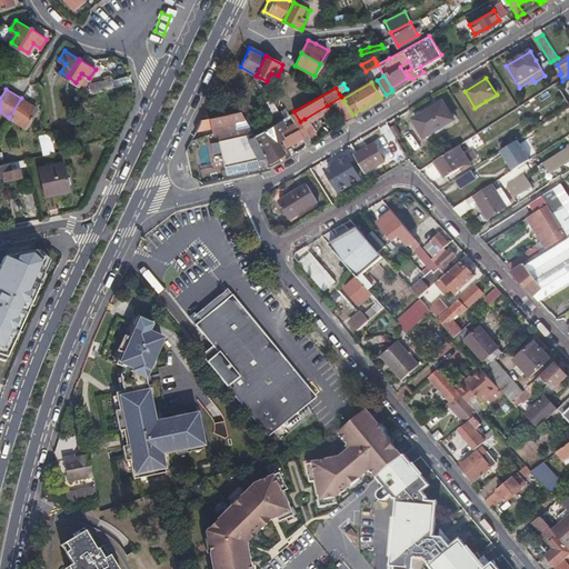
[(37,108),(21,98),(9,118),(26,128),(37,108)]
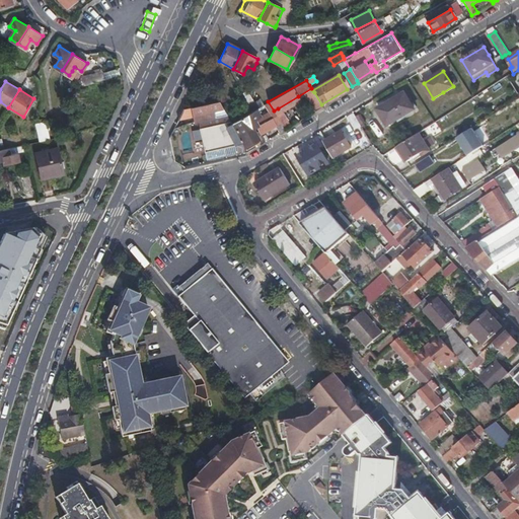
[(321,104),(314,92),(308,96),(316,109),(322,106),(321,104)]
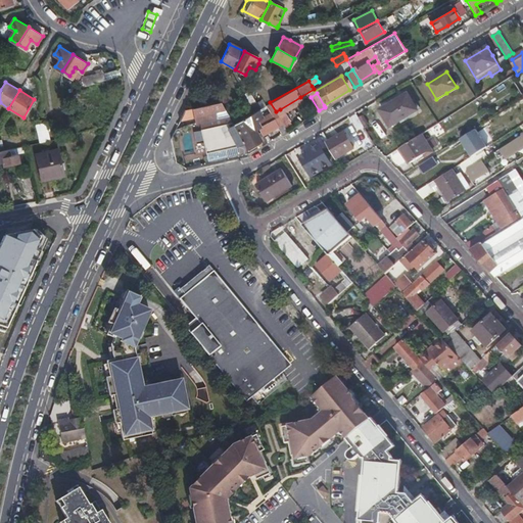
[(390,127),(403,119),(418,110),(408,95),(380,111),(390,127)]
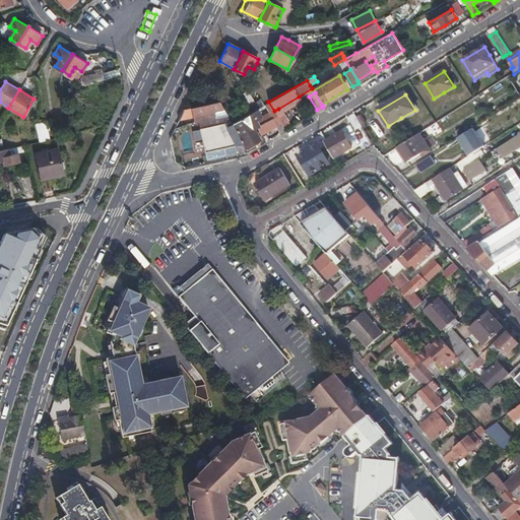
[(300,100),(299,96),(278,109),(280,111),(300,100)]
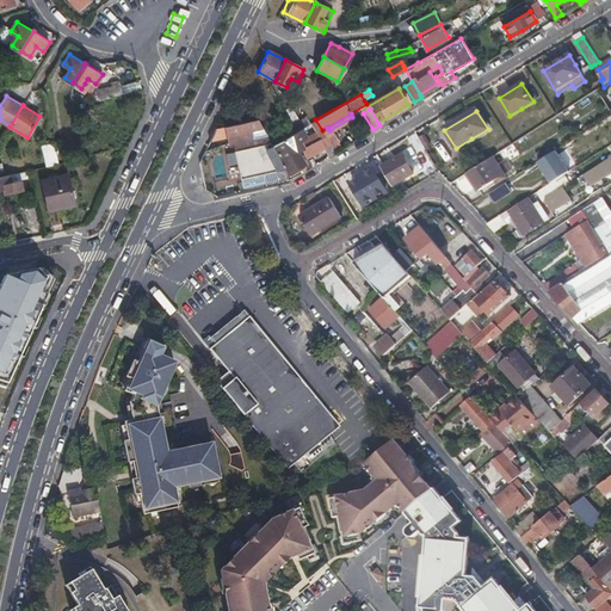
[(284,177),(288,174),(275,150),(267,154),(264,147),(271,143),(258,119),(218,128),(213,140),(226,137),(228,143),(255,136),(259,144),(233,150),(238,168),(240,178),(276,170),(278,173),(284,177)]
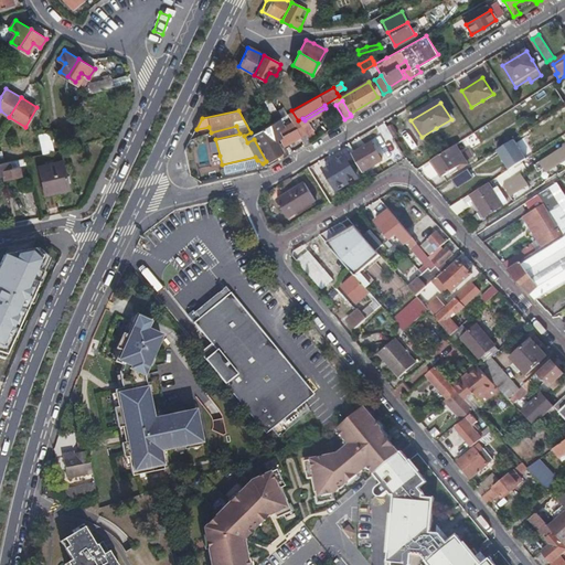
[(292,121),(286,126),(286,127),(278,131),(283,138),(278,140),(281,145),(298,135),(305,144),(309,141),(306,136),(300,126),(298,120),(291,110),(288,113),(292,121)]
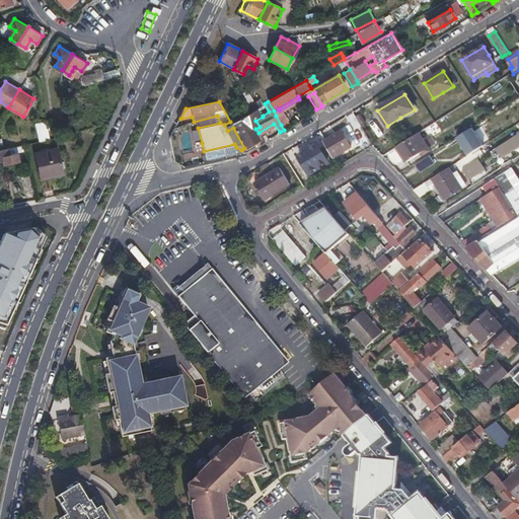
[(233,128),(244,148),(245,150),(258,143),(260,144),(264,142),(258,133),(255,129),(260,127),(255,121),(263,117),(263,116),(257,108),(231,123),(233,128)]
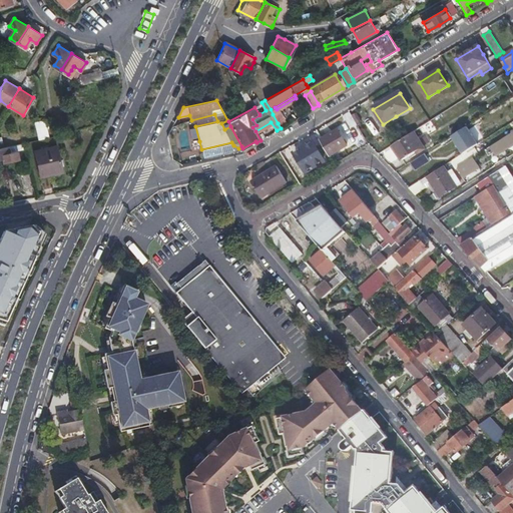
[(278,111),(273,114),(278,123),(283,120),(278,111)]
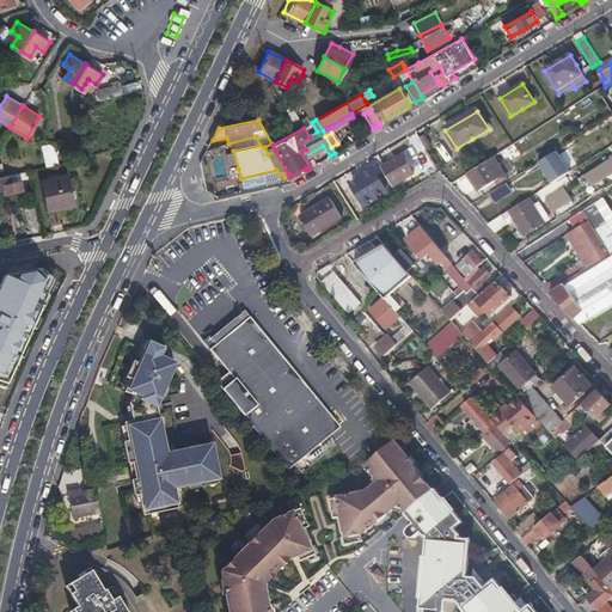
[(47,145),(50,159),(57,157),(54,142),(47,145)]
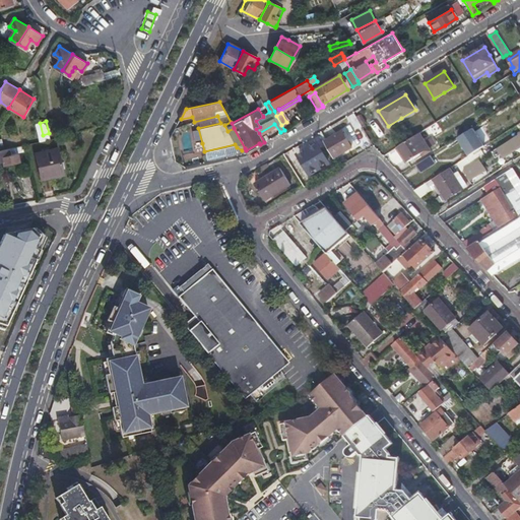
[(232,123),(231,122),(224,125),(228,131),(234,128),(232,123)]
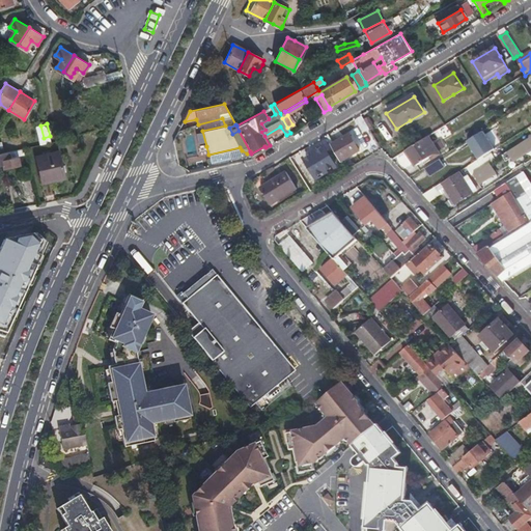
[(189,151),(206,146),(202,131),(202,130),(185,134),(189,151)]
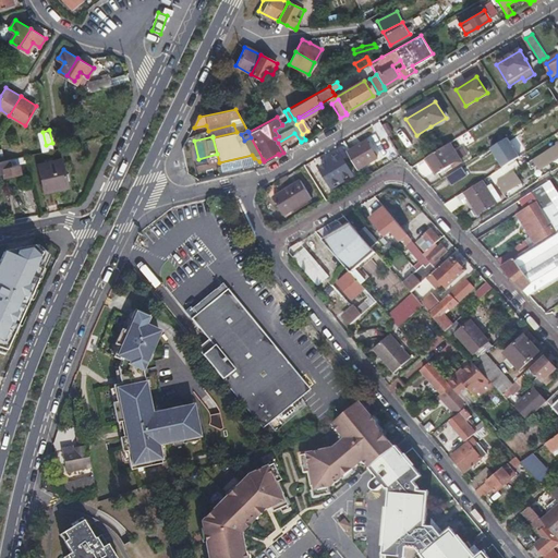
[(358,171),(368,165),(378,159),(367,142),(348,154),(358,171)]
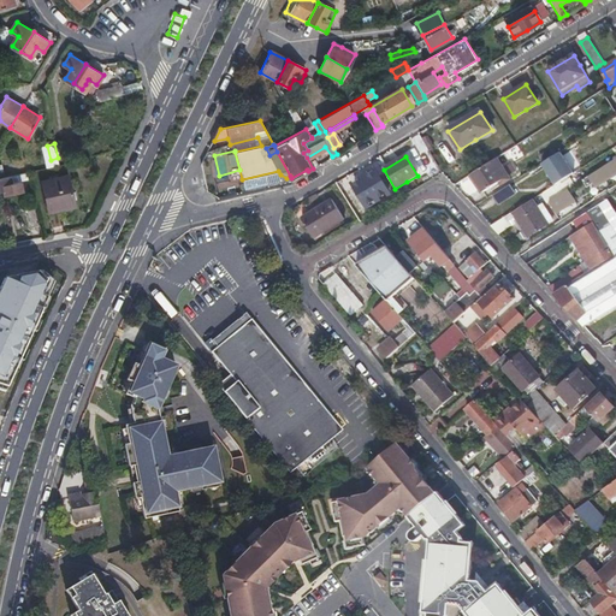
[(507,177),(496,158),(489,163),(499,181),(507,177)]
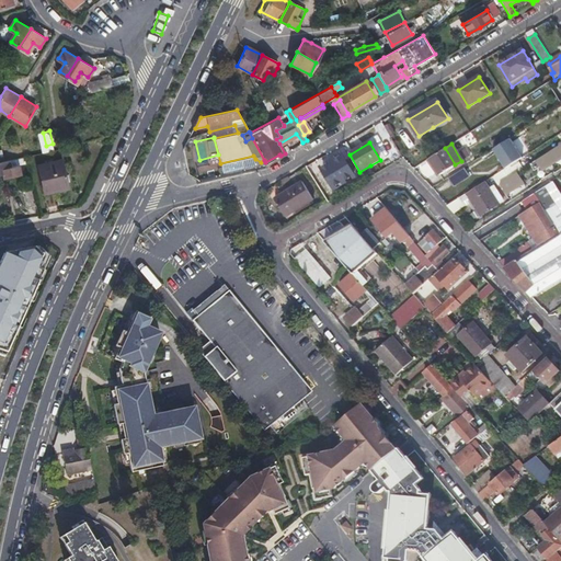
[(560,145),(529,164),(531,168),(534,171),(540,167),(542,169),(560,157),(560,145)]
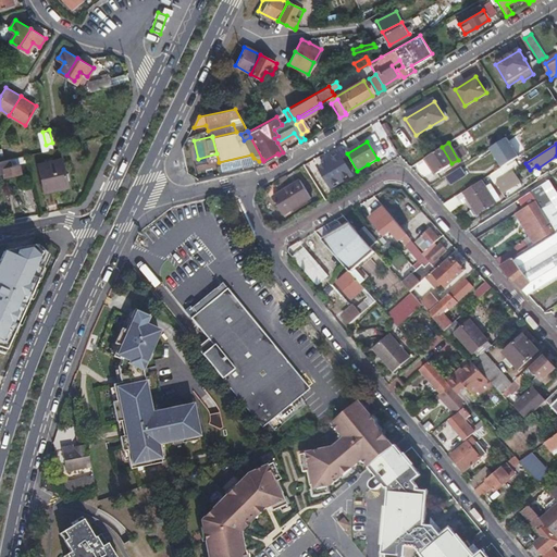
[(420,161),(424,170),(430,177),(452,163),(442,147),(420,161)]
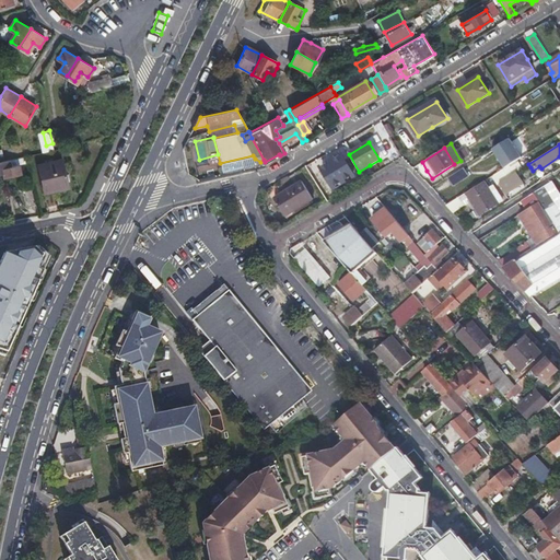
[(352,175),(348,166),(342,159),(322,171),(331,187),(352,175)]
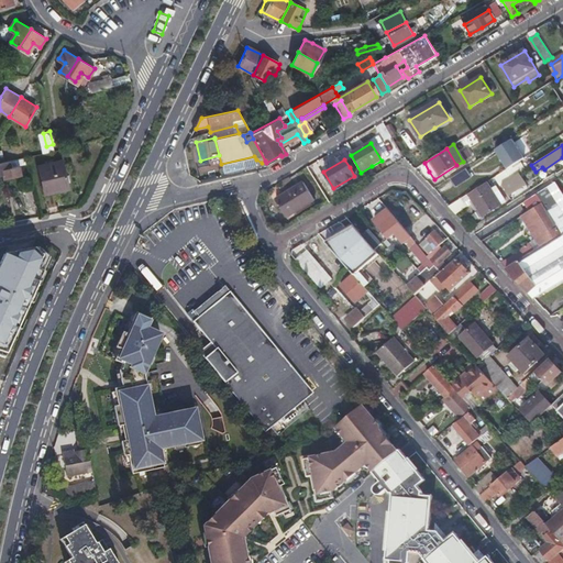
[(43,194),(55,191),(67,188),(61,161),(37,166),(43,194)]
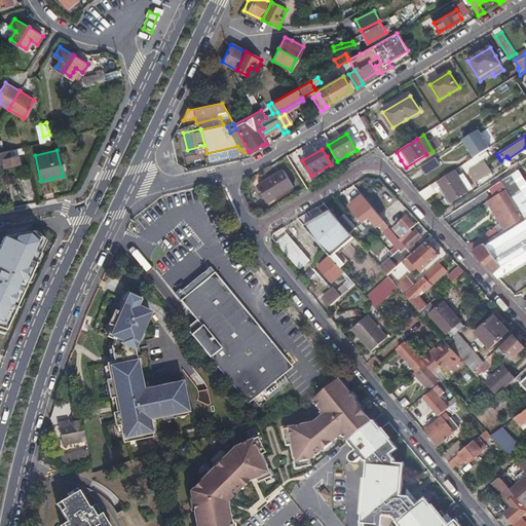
[(0,163),(2,163),(2,165),(3,167),(19,164),(16,155),(9,157),(7,151),(0,152),(0,163)]
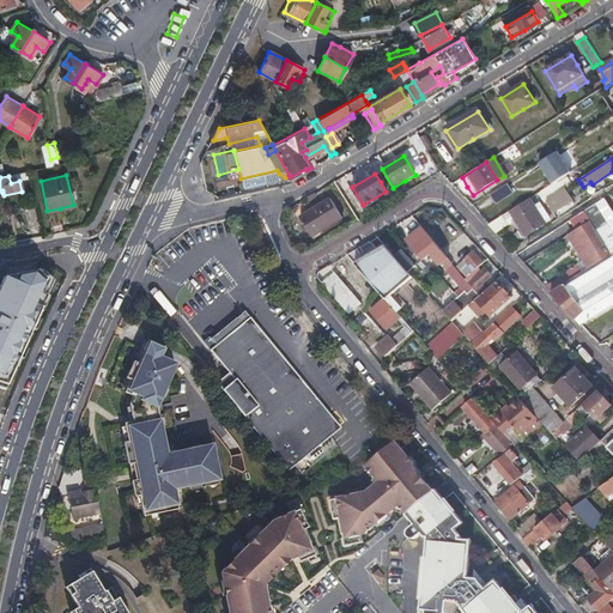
[(563,189),(571,184),(566,177),(553,186),(552,184),(547,187),(541,190),(547,200),(563,189)]
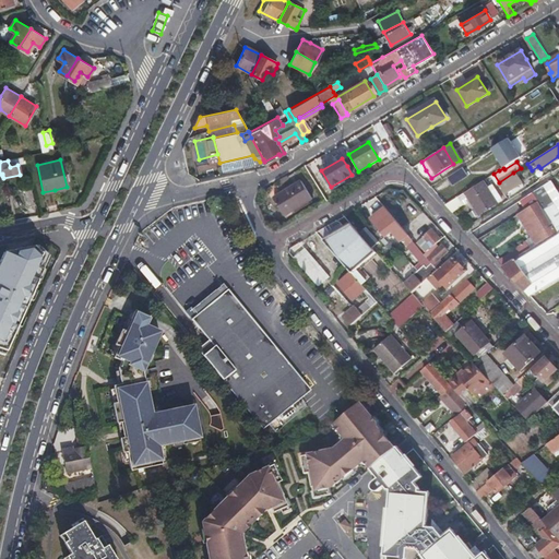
[(452,187),(468,176),(463,167),(447,178),(452,187)]
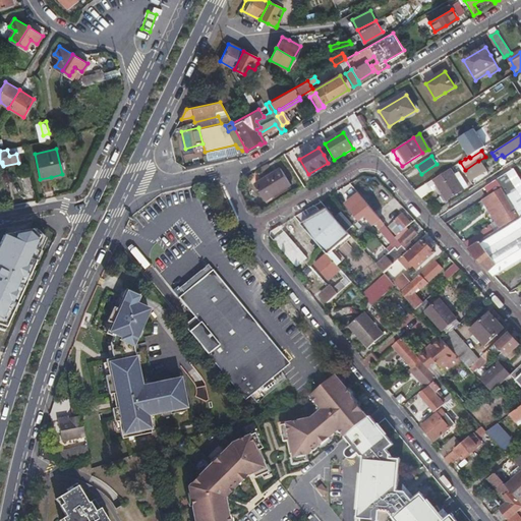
[(465,170),(467,174),(470,178),(484,170),(478,161),(465,170)]
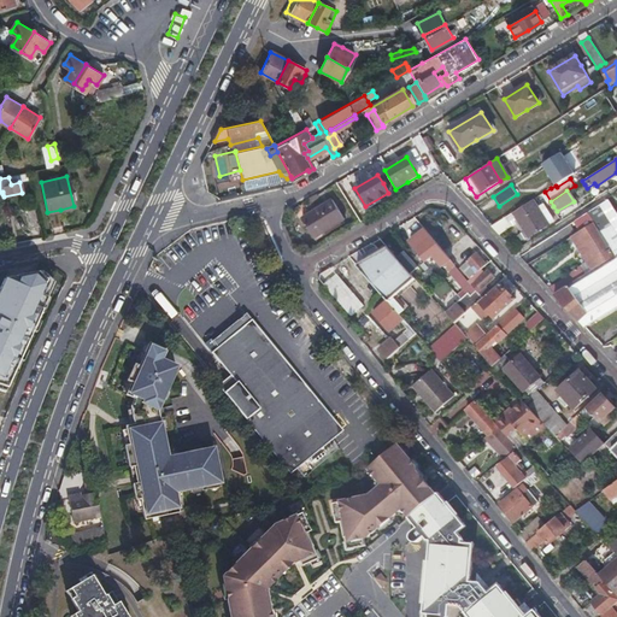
[(521,231),(523,235),(526,239),(553,222),(547,212),(542,215),(534,199),(492,225),(498,233),(510,225),(509,222),(516,217),(524,230),(521,231)]
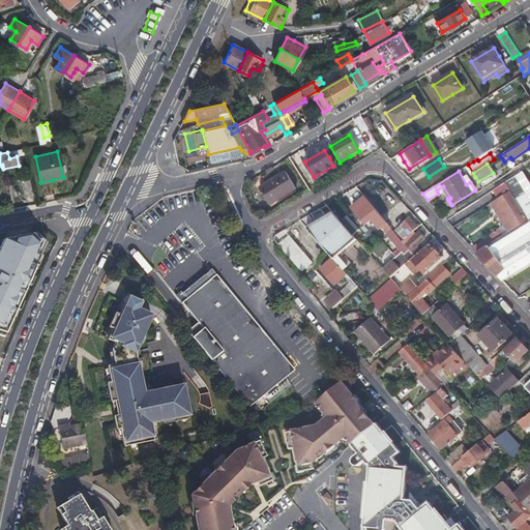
[(498,238),(493,241),(476,252),(503,281),(529,263),(529,183),(522,171),(494,189),(499,198),(509,190),(528,219),(508,232),(498,238)]
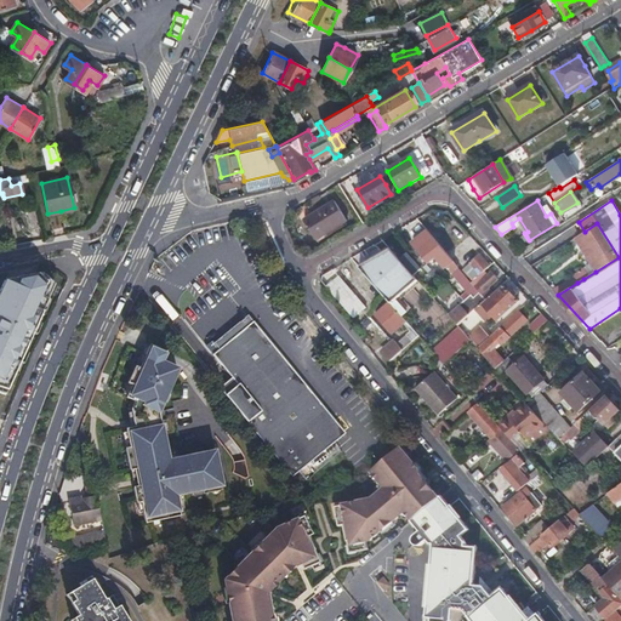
[(346,221),(340,211),(335,203),(303,220),(315,239),(346,221)]
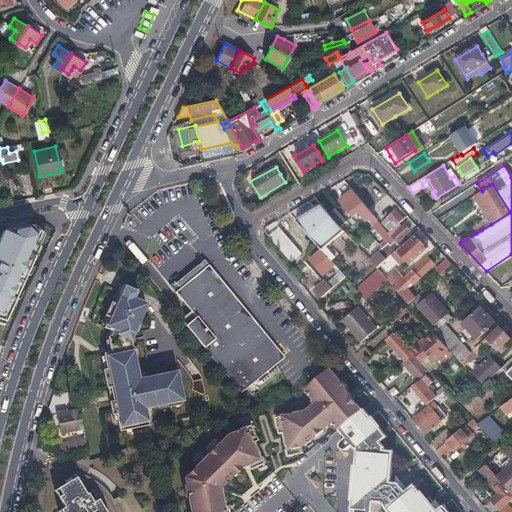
[(28,170),(25,171),(21,172),(25,190),(33,188),(28,170)]
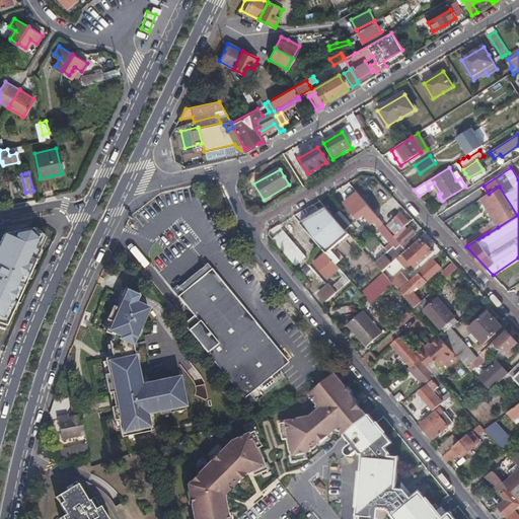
[(487,210),(498,227),(517,215),(499,187),(489,194),(488,195),(494,205),(487,210)]
